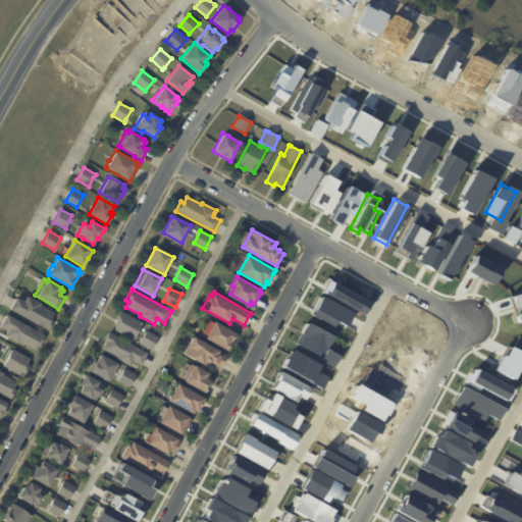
[(52,319),(51,320),(54,321),(49,330),(10,309),(17,297),(24,301),(28,296),(42,303),(41,305),(55,313),(52,319)]
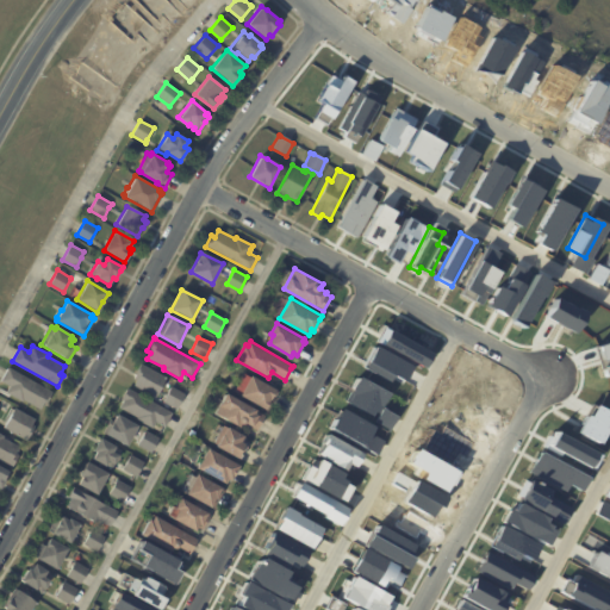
[(156,397),(136,385),(137,380),(135,379),(136,375),(135,374),(141,363),(167,378),(156,397)]
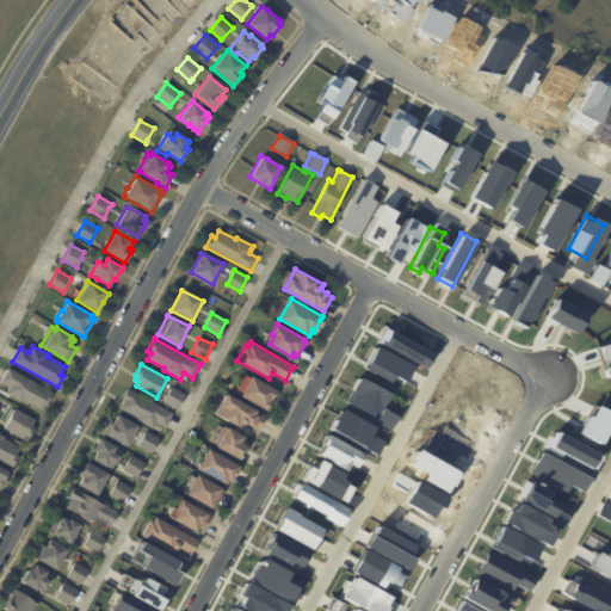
[(47,403),(44,402),(41,409),(23,400),(22,402),(6,393),(10,387),(0,381),(8,368),(53,393),(47,403)]
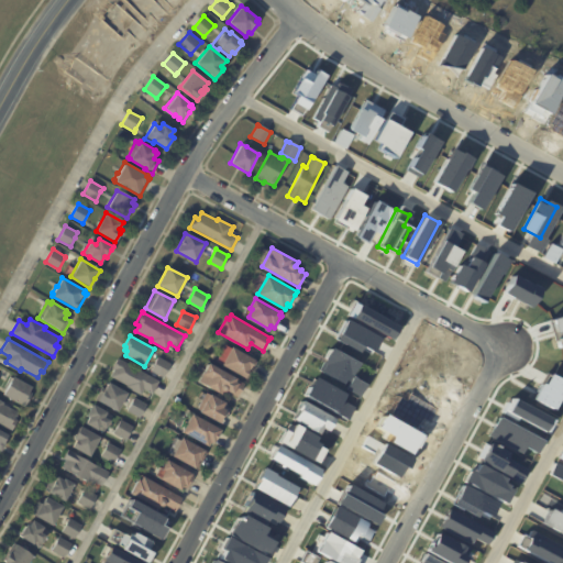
[(256,364),(247,378),(217,361),(225,344),(232,348),(233,346),(255,359),(255,360),(257,362),(256,364)]
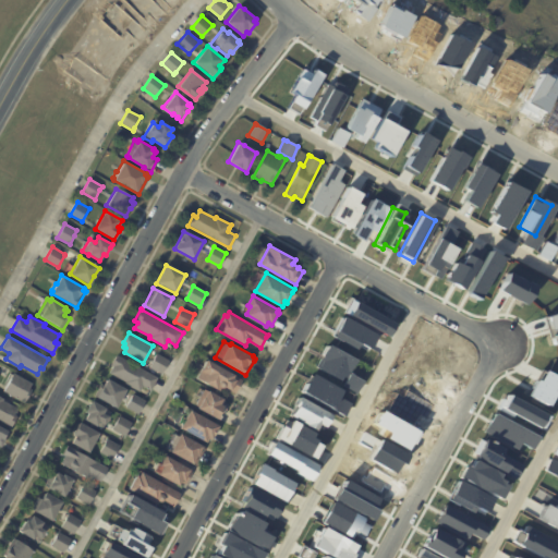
[(353,360),(324,346),(314,367),(342,381),(353,360)]
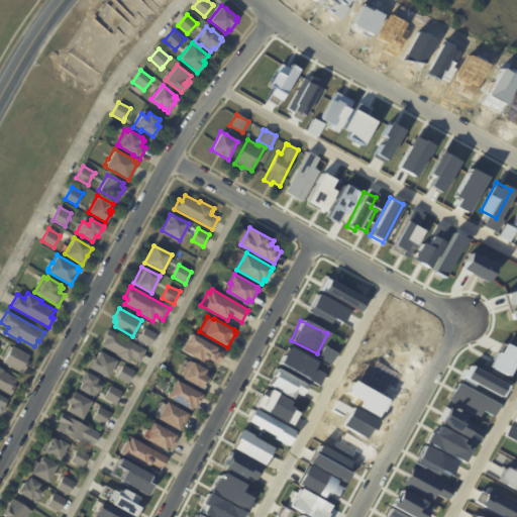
[(156,337),(150,346),(138,339),(145,327),(157,334),(156,337)]
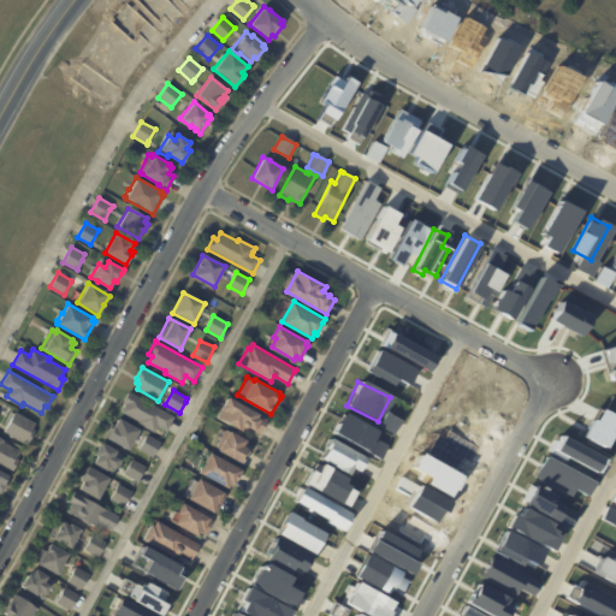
[(173,420),(167,431),(158,426),(154,432),(137,422),(138,421),(120,412),(124,404),(123,403),(129,391),(175,418),(173,420)]
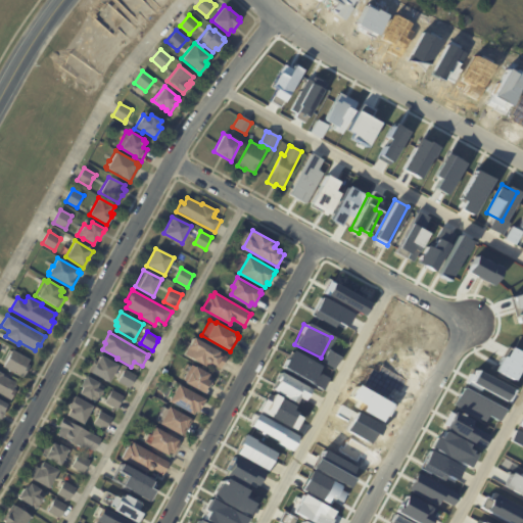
[(226,359),(221,369),(208,363),(206,366),(185,354),(194,336),(221,351),(220,352),(227,357),(226,359)]
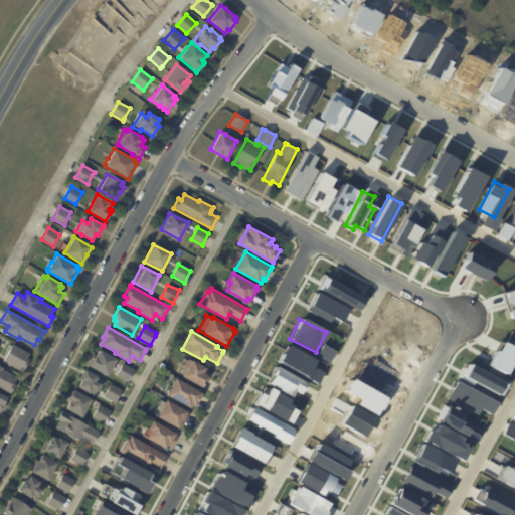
[(26,361),(22,370),(2,360),(11,344),(29,353),(26,358),(28,359),(26,361)]
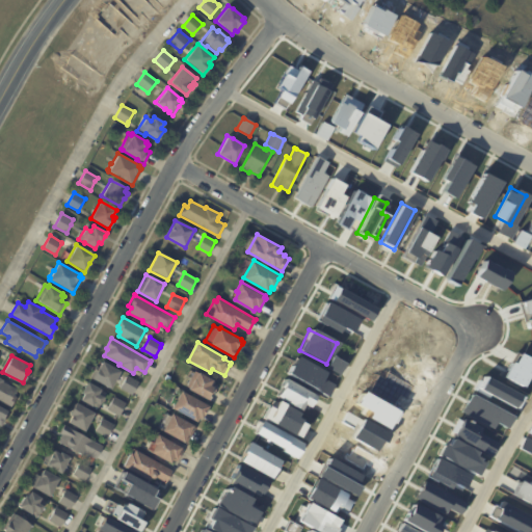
[(324,372),(294,355),(285,374),(327,397),(334,384),(321,378),(324,372)]
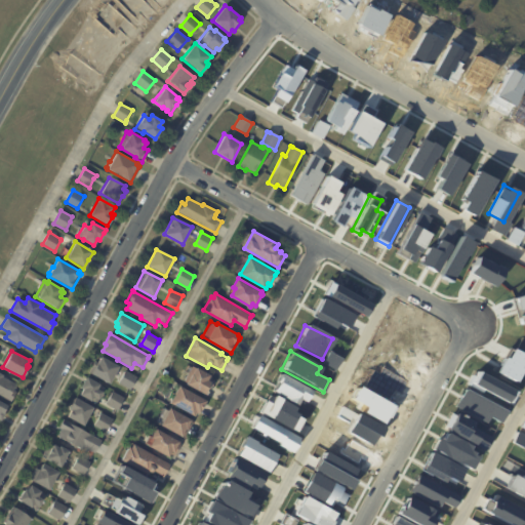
[(321,364),(335,369),(340,357),(325,352),(321,364)]
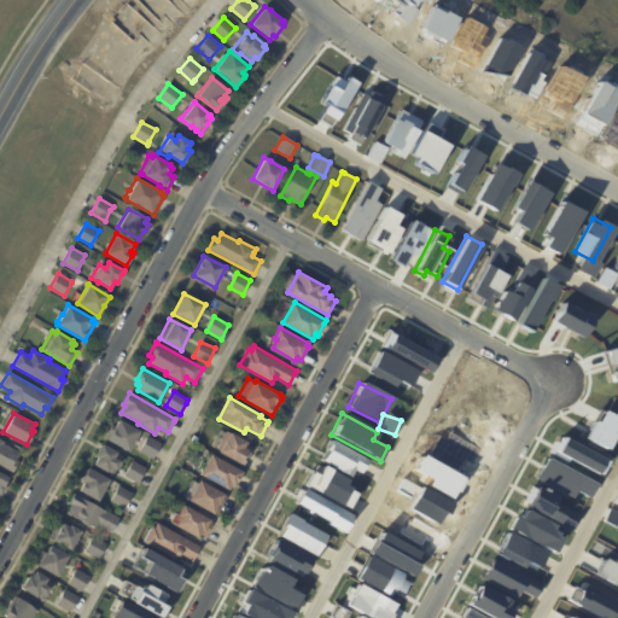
[(139,435),(129,452),(109,439),(109,441),(105,438),(112,425),(115,426),(120,419),(141,431),(139,435)]
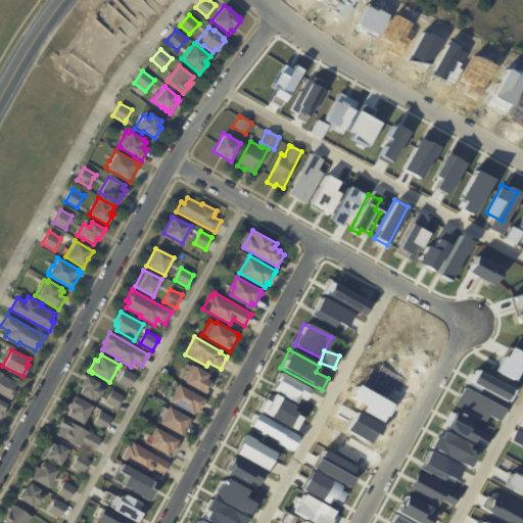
[(206,378),(206,380),(207,380),(200,392),(183,382),(188,372),(189,372),(192,366),(206,373),(205,374),(208,376),(206,378)]
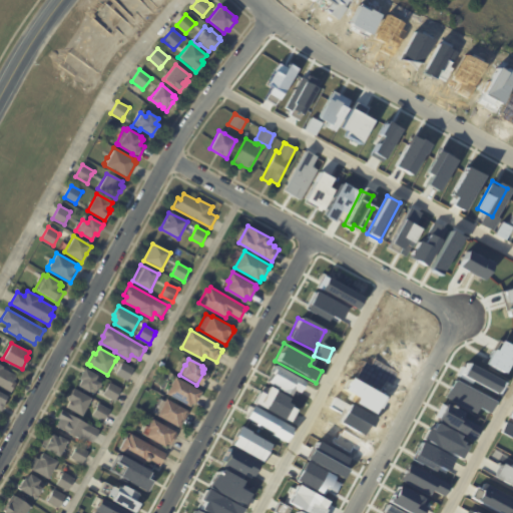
[(133,369),(127,381),(115,375),(121,363),(133,369)]
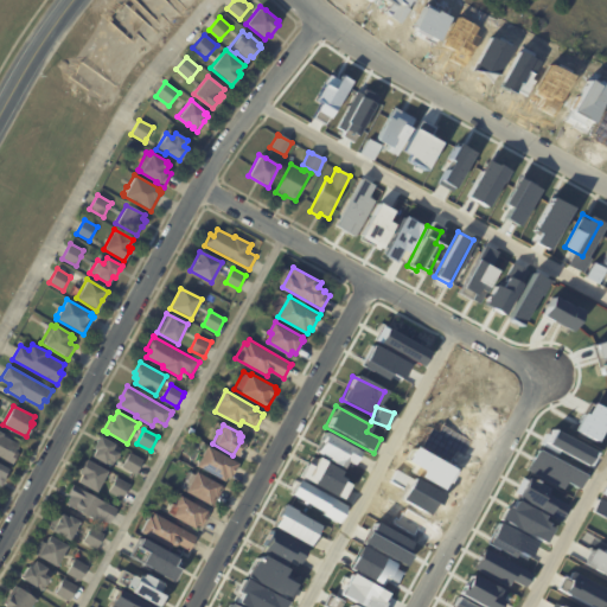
[(0,430),(4,434),(2,435),(19,445),(16,452),(19,453),(13,465),(0,457),(0,430)]
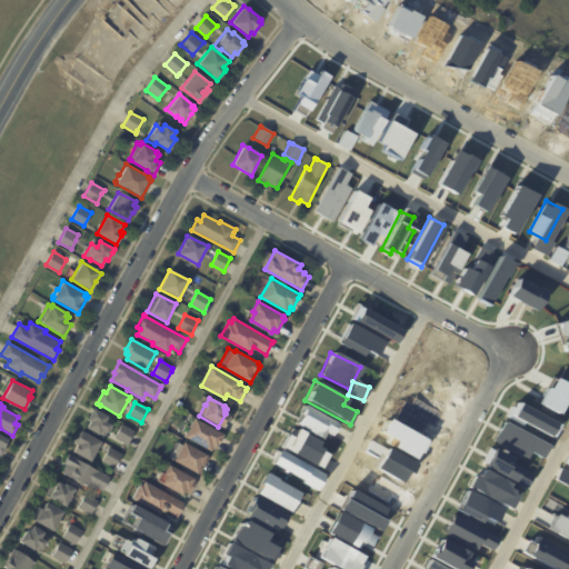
[(298,413),(297,413),(302,403),(336,422),(329,433),(323,431),(319,438),(310,432),(310,431),(306,430),(302,428),(293,422),(298,413)]
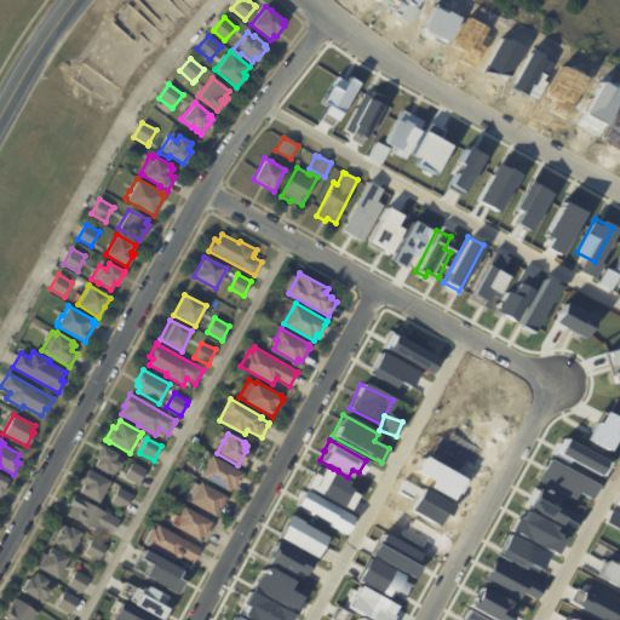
[(116,472),(114,476),(95,465),(98,459),(96,457),(103,445),(119,453),(119,454),(124,458),(116,472)]
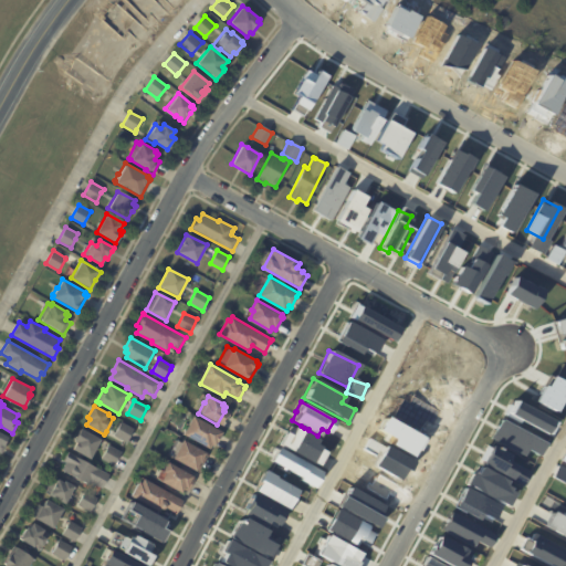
[(217,433),(211,443),(209,442),(207,448),(179,433),(190,413),(219,430),(217,433)]
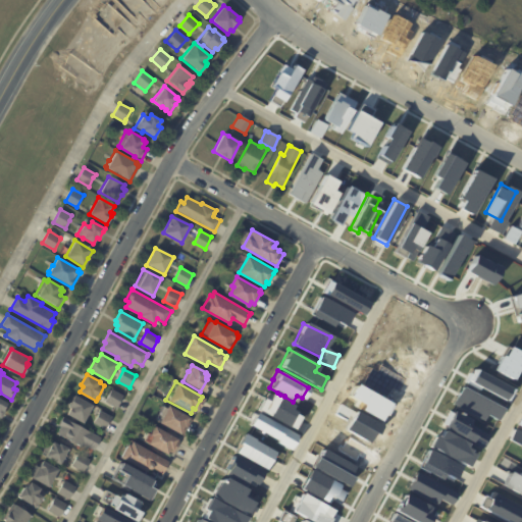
[(124,396),(117,408),(105,402),(112,389),(124,396)]
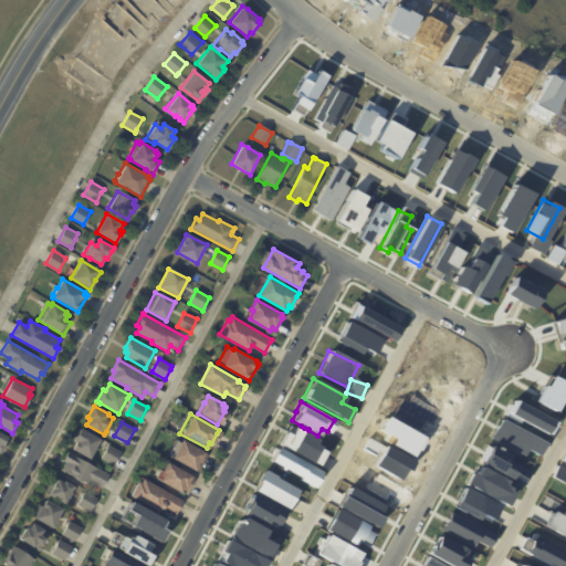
[(317,464),(324,452),(315,448),(320,439),(292,427),(289,435),(282,431),(276,446),(317,464)]
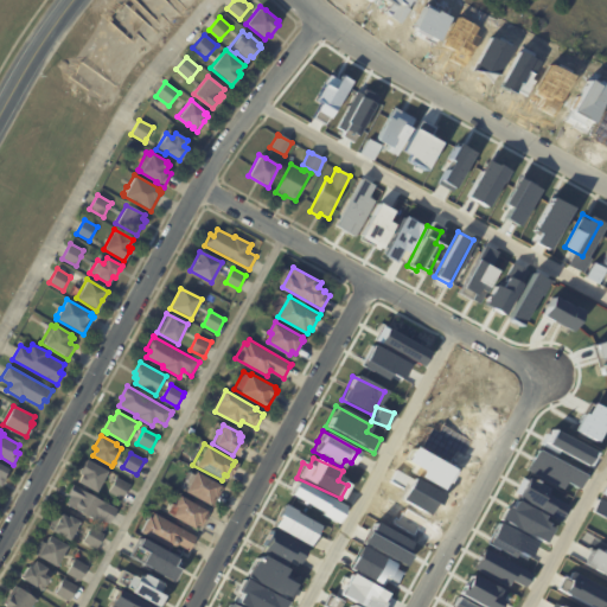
[(109,471),(97,492),(80,481),(83,474),(80,472),(88,459),(109,471)]
